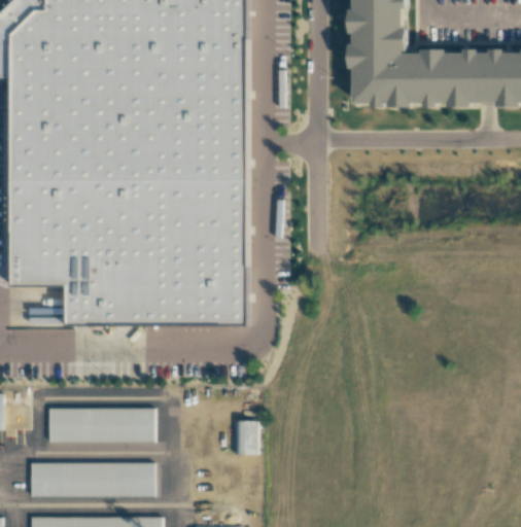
[(62,283),(7,284),(8,76),(0,76),(0,9),(8,0),(242,0),(240,322),(63,323),(62,283)]
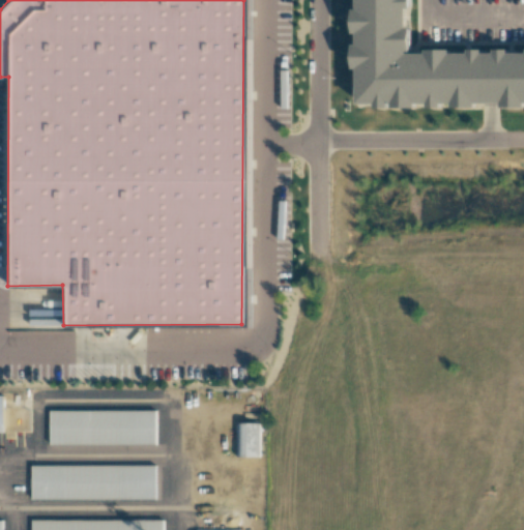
[(523,113),(354,113),(354,0),(405,0),(405,63),(523,63),(523,113)]
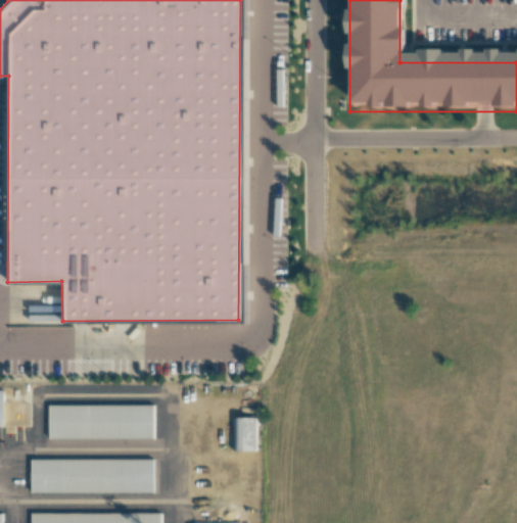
[(0,390),(0,426),(10,427),(9,390),(0,390)]
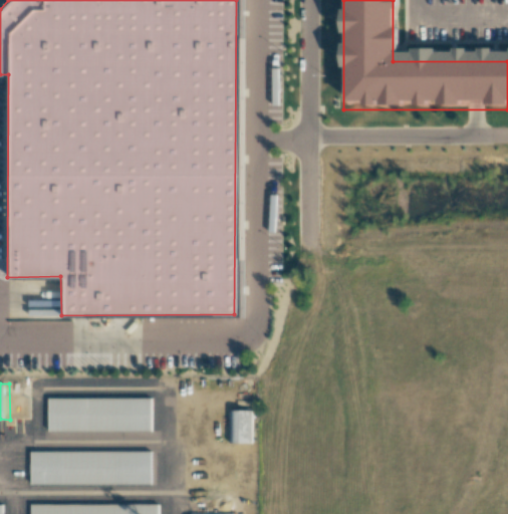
[(157,398),(53,398),(53,431),(157,431),(157,398)]
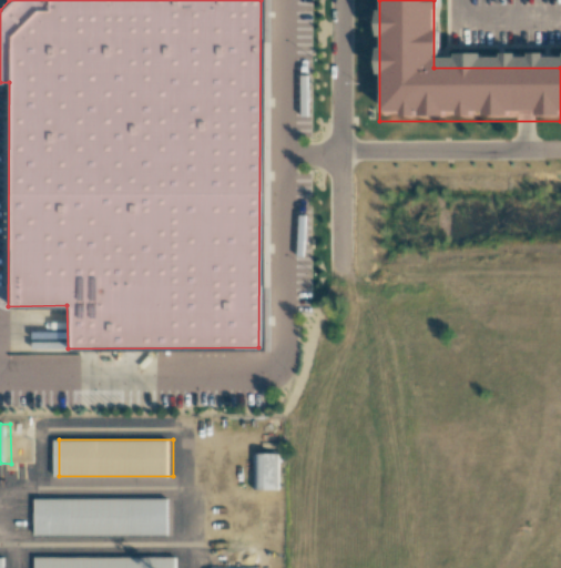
[(259,489),(284,489),(284,453),(258,454),(259,489)]
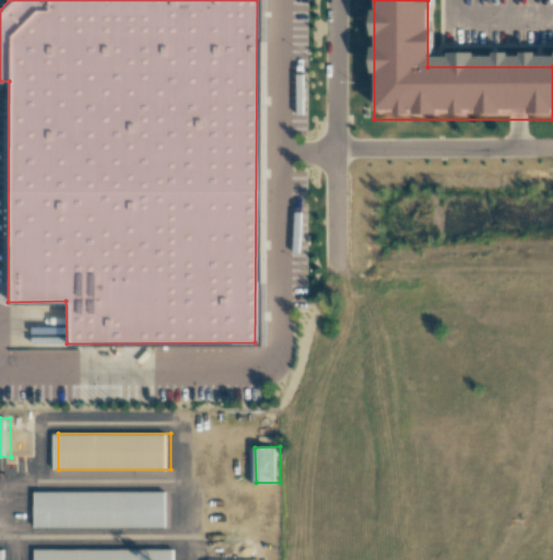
[(171,492),(39,491),(39,527),(171,527),(171,492)]
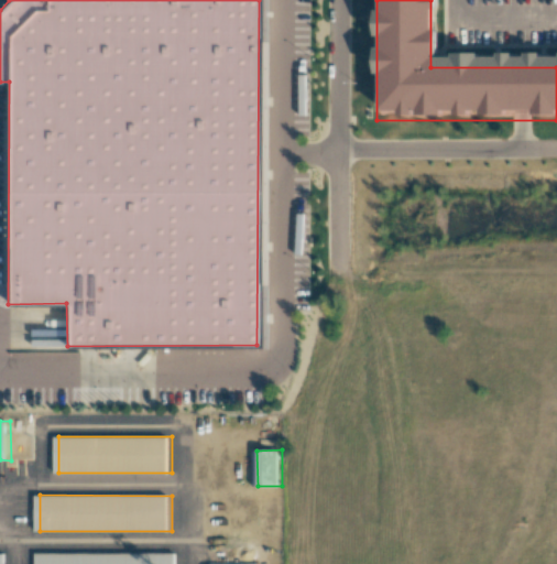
[(40,563),(181,563),(181,554),(40,552),(40,563)]
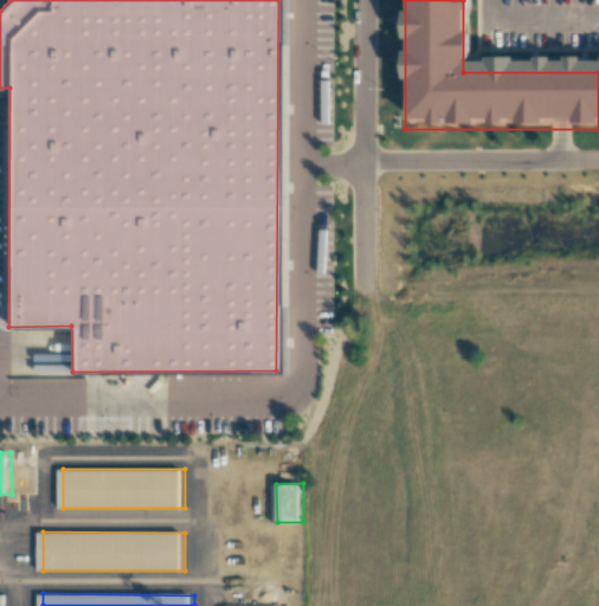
[(8,605),(10,594),(0,594),(0,605),(8,605)]
